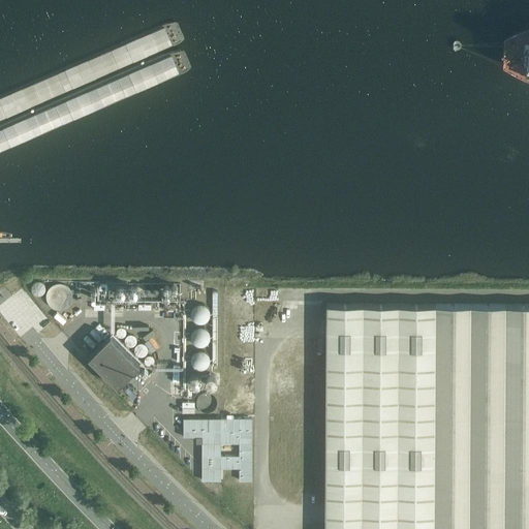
[(45,289),(45,288),(45,287),(45,286),(44,285),(44,284),(43,284),(42,283),(42,282),(41,282),(40,282),(39,281),(38,281),(37,281),(36,282),(35,282),(34,283),(33,283),(33,284),(32,285),(32,286),(31,287),(31,288),(31,289),(32,290),(32,291),(32,292),(33,293),(34,294),(35,294),(35,296),(36,296),(37,296),(38,296),(39,296),(40,296),(41,296),(42,294),(43,293),(44,292),(44,291),(45,291),(45,290),(45,289)]
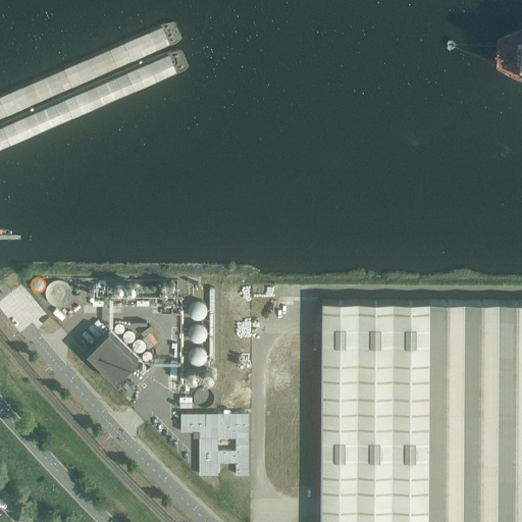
[(71,294),(71,292),(71,291),(71,290),(70,288),(70,286),(69,285),(69,284),(68,283),(67,282),(66,282),(65,281),(64,280),(63,280),(62,279),(61,279),(60,279),(59,279),(58,279),(57,279),(56,279),(55,279),(53,280),(52,281),(51,281),(50,282),(49,283),(48,284),(48,285),(47,285),(47,286),(47,288),(46,289),(46,290),(46,291),(46,292),(46,293),(46,294),(46,295),(46,296),(47,297),(47,298),(48,299),(48,300),(49,300),(50,302),(51,303),(52,303),(53,304),(55,304),(56,305),(57,305),(58,305),(59,305),(60,305),(61,305),(62,304),(63,304),(64,304),(65,303),(66,302),(67,302),(68,301),(68,300),(69,300),(69,299),(70,298),(70,297),(71,295),(71,294)]
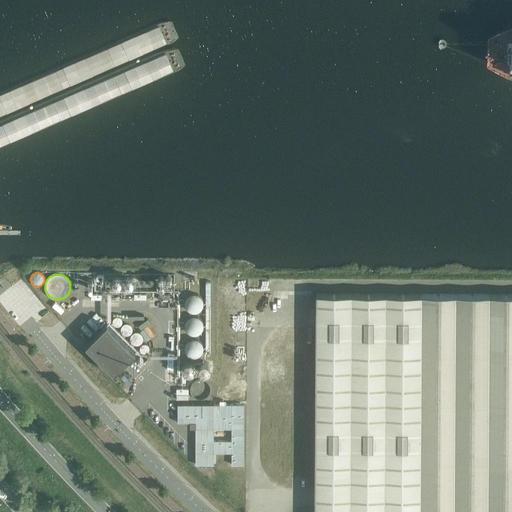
[(121,281),(121,280),(121,279),(121,278),(120,278),(120,277),(119,277),(118,276),(117,276),(116,276),(115,276),(114,277),(113,277),(113,278),(112,279),(112,280),(112,281),(112,282),(112,283),(113,283),(113,284),(114,285),(115,285),(116,285),(117,285),(118,285),(119,285),(119,284),(120,284),(120,283),(121,283),(121,282),(121,281)]
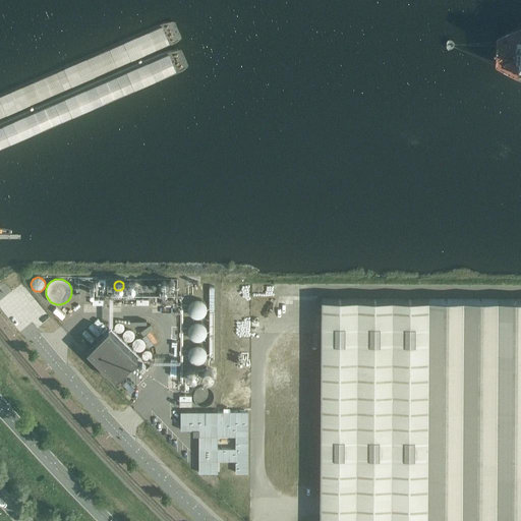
[(135,286),(135,285),(135,284),(135,283),(134,283),(134,282),(133,282),(132,281),(131,281),(130,281),(129,281),(128,282),(127,282),(127,283),(126,284),(126,285),(126,286),(126,287),(126,288),(127,288),(127,289),(128,289),(128,290),(129,290),(130,290),(131,290),(132,290),(133,290),(134,289),(134,288),(135,288),(135,287),(135,286)]
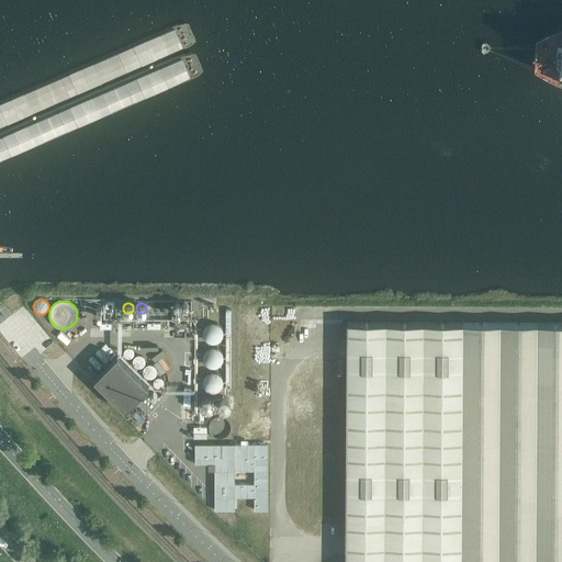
[(223,334),(223,332),(223,330),(223,329),(222,328),(222,327),(221,326),(220,325),(218,324),(217,324),(216,323),(215,323),(214,322),(213,322),(212,322),(210,323),(209,323),(208,324),(206,324),(205,325),(205,326),(204,327),(203,328),(203,329),(203,330),(203,332),(203,334),(203,335),(203,336),(204,337),(205,338),(205,339),(206,340),(208,340),(209,341),(210,341),(212,343),(213,343),(214,343),(215,341),(216,341),(217,340),(218,340),(220,339),(221,338),(222,337),(222,336),(223,335),(223,334)]
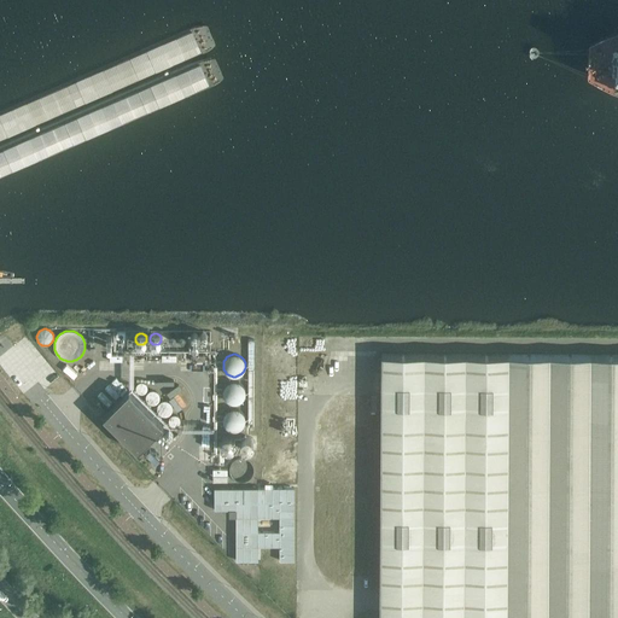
[(617,617),(617,355),(508,355),(382,354),(379,617),(617,617)]
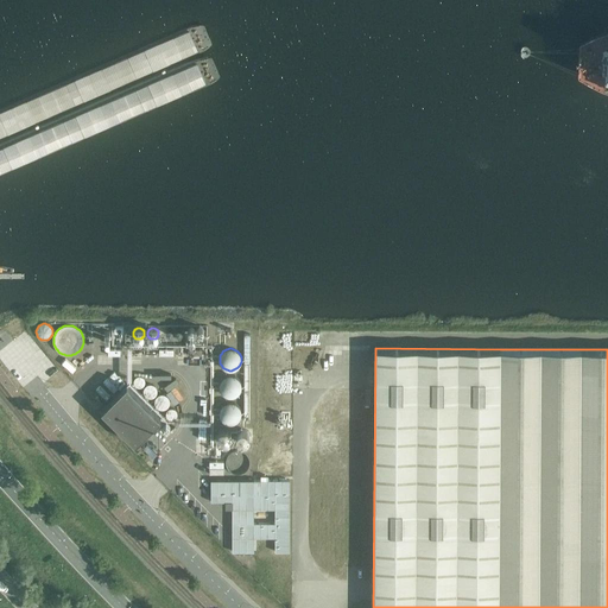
[(241,387),(241,386),(241,384),(241,382),(241,381),(240,380),(239,379),(239,378),(238,377),(236,375),(234,375),(233,375),(232,374),(230,374),(229,374),(227,375),(226,375),(225,375),(223,377),(222,378),(222,379),(221,380),(220,381),(220,382),(220,384),(220,386),(220,387),(220,388),(220,390),(221,391),(221,392),(222,393),(223,394),(225,396),(226,396),(227,397),(229,397),(230,397),(232,397),(233,397),(234,396),(236,396),(238,394),(239,393),(239,392),(240,391),(241,390),(241,388),(241,387)]
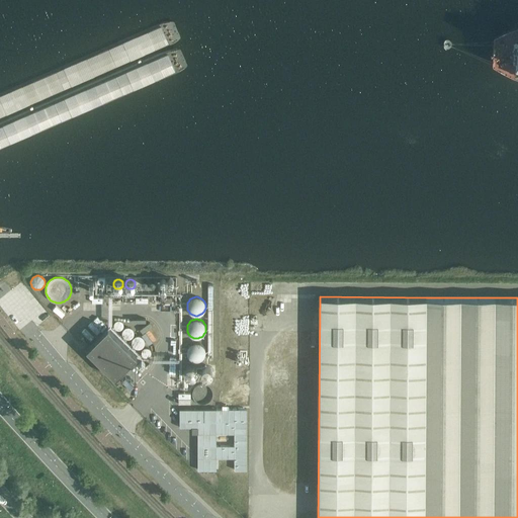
[(123,326),(123,325),(123,324),(122,323),(122,322),(121,322),(121,321),(120,321),(119,321),(118,321),(117,321),(116,321),(115,322),(114,323),(114,324),(114,325),(114,326),(114,327),(115,328),(116,329),(117,329),(118,329),(119,329),(120,329),(121,329),(121,328),(122,328),(122,327),(123,326)]
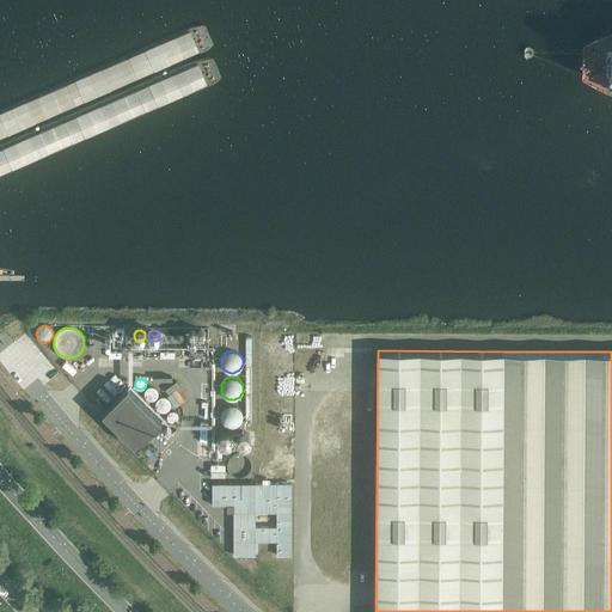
[(128,385),(103,411),(138,445),(163,418),(128,385)]
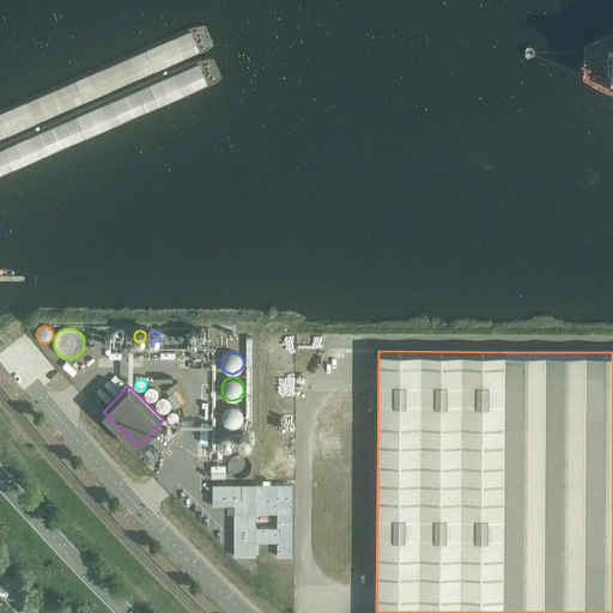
[(158,395),(158,394),(158,393),(158,392),(157,390),(156,389),(155,388),(153,388),(152,388),(152,387),(151,388),(150,388),(149,388),(147,389),(146,390),(145,392),(145,393),(145,394),(145,395),(145,396),(146,398),(147,399),(149,400),(150,400),(151,401),(152,401),(153,400),(155,400),(156,400),(156,399),(157,398),(158,396),(158,395)]
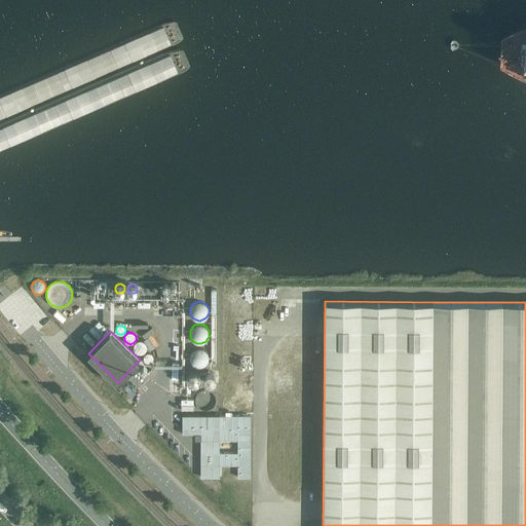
[(147,337),(144,339),(151,349),(155,347),(147,337)]
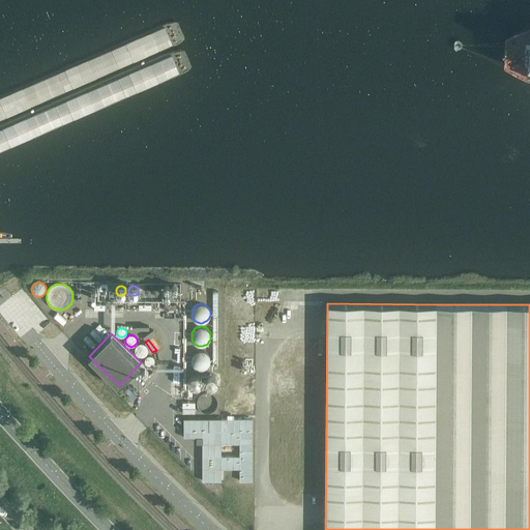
[(147,351),(147,350),(147,349),(147,348),(147,347),(146,347),(146,346),(145,346),(144,345),(143,345),(142,344),(141,344),(140,345),(139,345),(138,346),(137,346),(137,347),(136,347),(136,348),(136,349),(136,350),(136,351),(136,352),(136,353),(137,354),(137,355),(138,355),(139,356),(140,356),(141,356),(142,356),(143,356),(144,356),(144,355),(145,355),(146,355),(146,354),(147,353),(147,352),(147,351)]
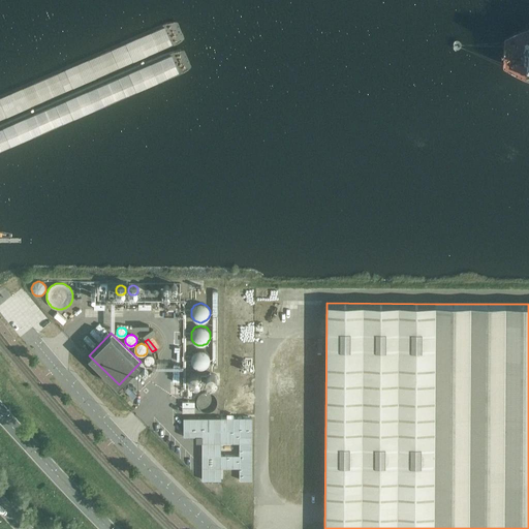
[(86,347),(82,351),(86,355),(90,350),(86,347)]
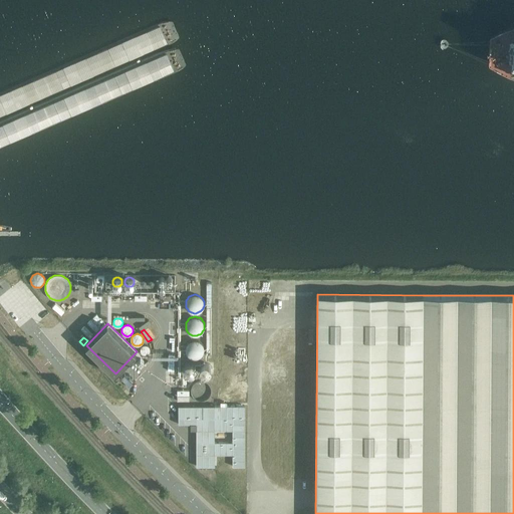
[(204,349),(204,348),(204,347),(204,346),(204,345),(203,344),(203,343),(202,342),(201,341),(200,340),(198,339),(197,339),(196,339),(195,339),(193,339),(192,339),(191,340),(190,340),(190,341),(189,341),(188,342),(187,343),(187,344),(186,345),(186,347),(186,348),(186,349),(186,351),(187,352),(187,353),(188,354),(189,355),(190,356),(191,357),(192,357),(193,357),(195,357),(196,357),(197,357),(198,357),(200,356),(201,355),(202,355),(203,354),(203,352),(204,351),(204,350),(204,349)]
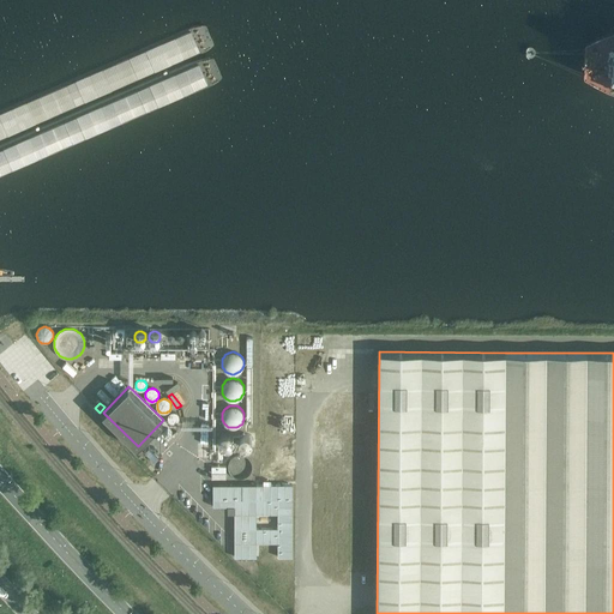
[(179,419),(179,417),(179,416),(178,415),(178,414),(176,414),(176,413),(175,413),(174,413),(173,413),(172,413),(170,413),(170,414),(169,414),(169,415),(168,416),(168,417),(168,419),(168,420),(169,420),(169,421),(170,422),(172,422),(172,423),(173,423),(174,423),(175,423),(175,422),(176,422),(178,421),(178,420),(179,420),(179,419)]
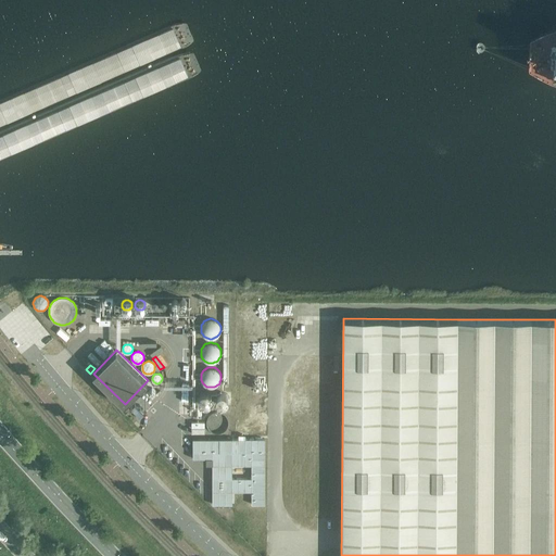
[(212,400),(212,399),(212,397),(211,396),(211,395),(211,394),(210,394),(210,393),(209,393),(207,393),(206,392),(205,392),(204,392),(203,392),(202,392),(202,393),(201,393),(200,394),(199,395),(199,396),(199,397),(199,399),(199,400),(199,401),(199,402),(200,403),(200,404),(201,404),(202,405),(203,405),(204,405),(205,405),(206,405),(207,405),(209,405),(210,404),(211,403),(211,402),(212,401),(212,400)]
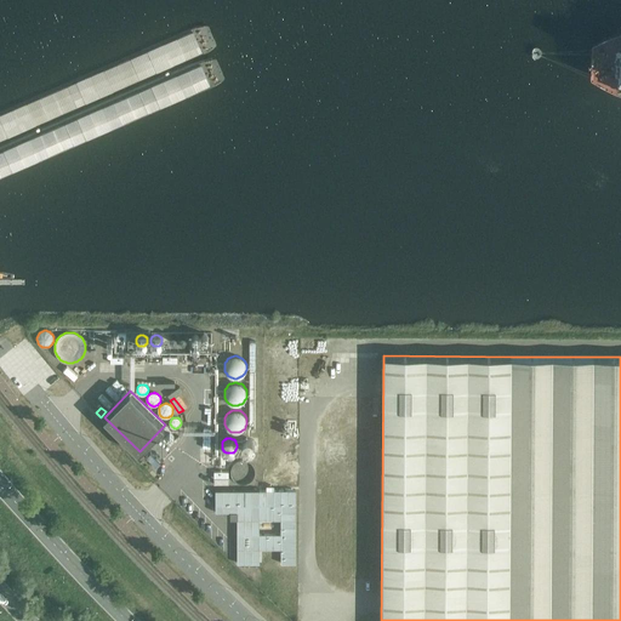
[(255,446),(255,445),(255,444),(255,443),(255,442),(254,442),(254,440),(252,439),(251,439),(250,438),(249,438),(248,438),(246,438),(245,439),(244,439),(243,440),(243,442),(241,442),(241,443),(241,444),(240,445),(241,446),(241,448),(241,449),(243,450),(244,451),(245,453),(246,453),(248,453),(249,453),(250,453),(251,453),(251,451),(252,451),(254,450),(255,449),(255,448),(255,446)]
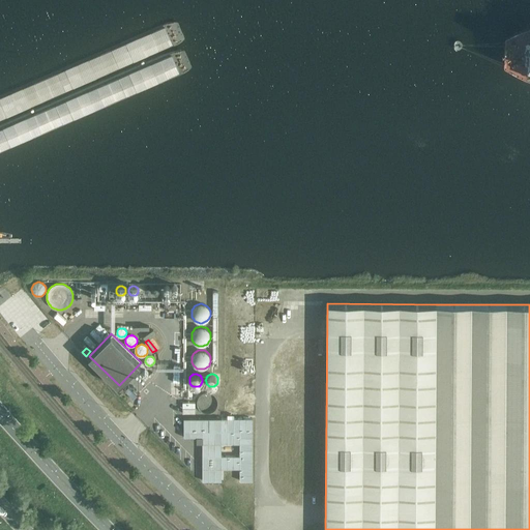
[(137,395),(127,386),(124,390),(134,399),(137,395)]
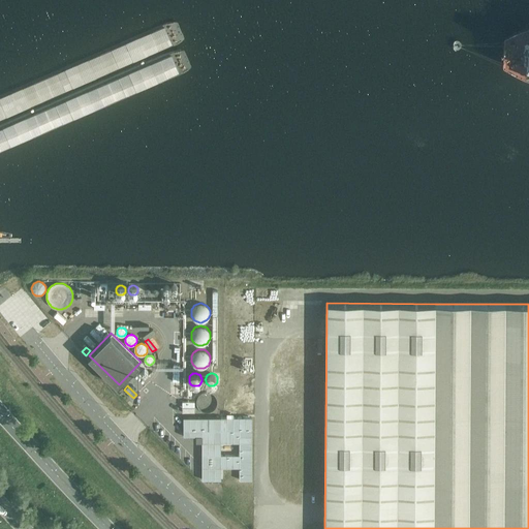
[(217,403),(217,402),(217,401),(217,400),(216,398),(216,397),(215,396),(215,395),(214,395),(213,394),(212,393),(211,393),(210,392),(209,392),(208,392),(206,392),(205,392),(204,392),(203,393),(201,393),(200,394),(199,395),(198,395),(198,396),(197,397),(197,398),(196,400),(196,401),(196,402),(196,403),(196,404),(197,405),(197,406),(198,407),(198,408),(199,409),(200,410),(201,411),(203,411),(204,411),(205,412),(206,412),(208,412),(209,412),(210,411),(211,411),(212,411),(213,410),(214,409),(215,408),(215,407),(216,406),(216,405),(217,404),(217,403)]
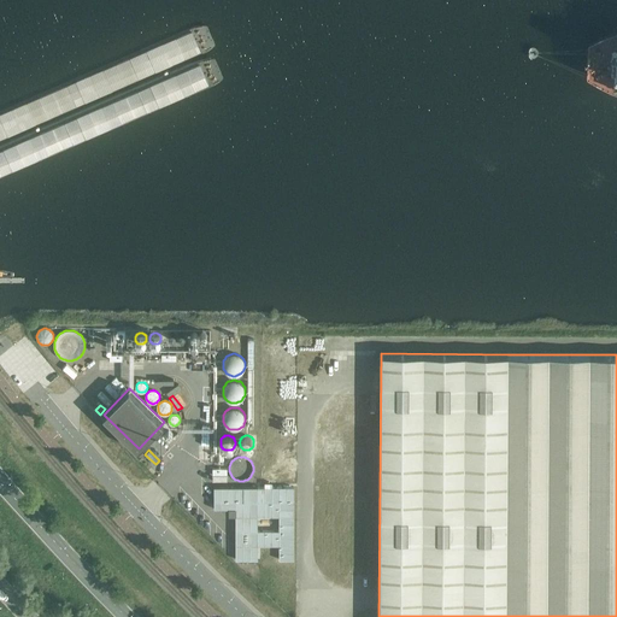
[(294,487),(260,487),(213,487),(213,509),(236,509),(236,559),(240,559),(257,559),(257,545),(280,545),(280,559),(294,559),(294,487)]
